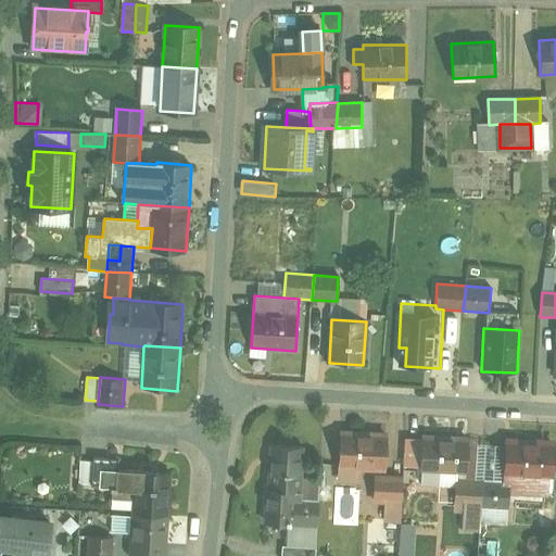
[(388,436),(342,433),(341,466),(386,468),(388,436)]
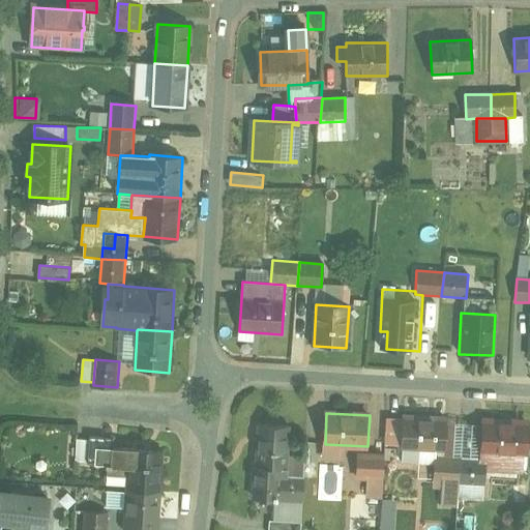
[(447,419),(404,417),(403,448),(420,449),(445,450),(447,419)]
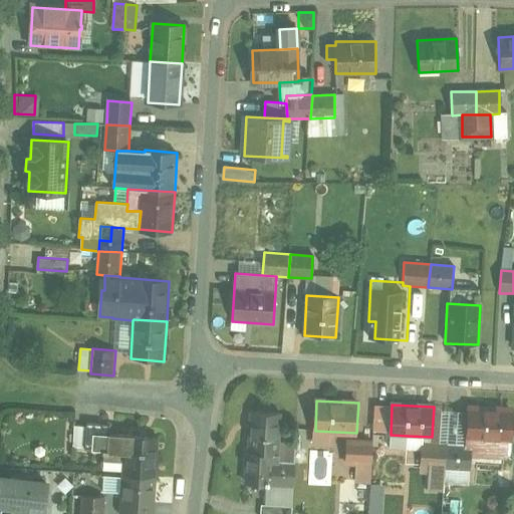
[(512,411),(471,409),(469,439),(476,439),(506,441),(510,441),(512,411)]
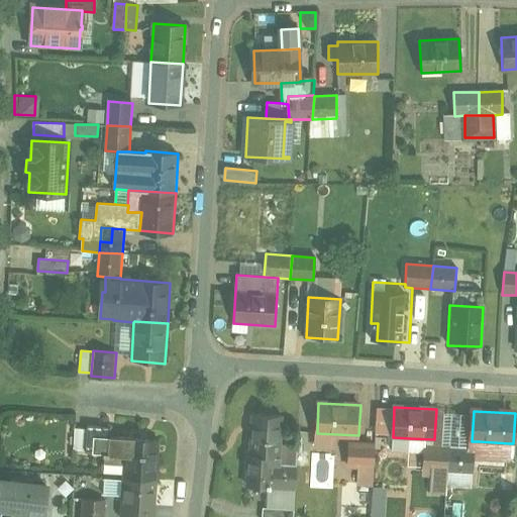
[(283,416),(252,414),(247,486),(271,488),(273,464),(280,466),(283,416)]
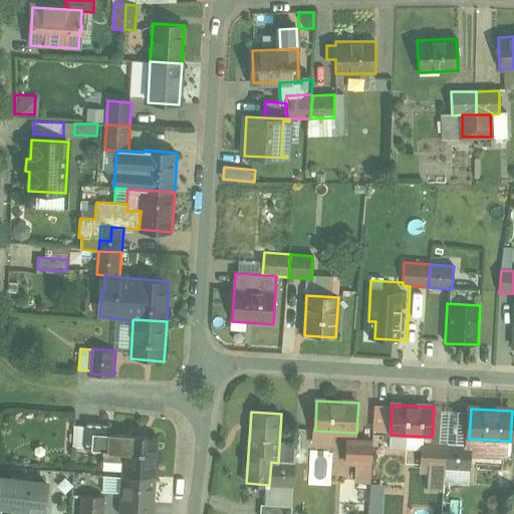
[(109,424),(87,423),(85,449),(102,450),(102,453),(124,454),(125,436),(109,435),(109,424)]
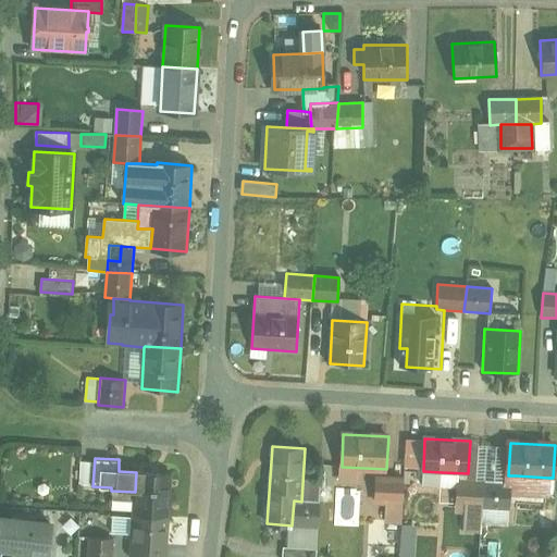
[(442,472),(424,471),(423,486),(441,487),(442,472)]
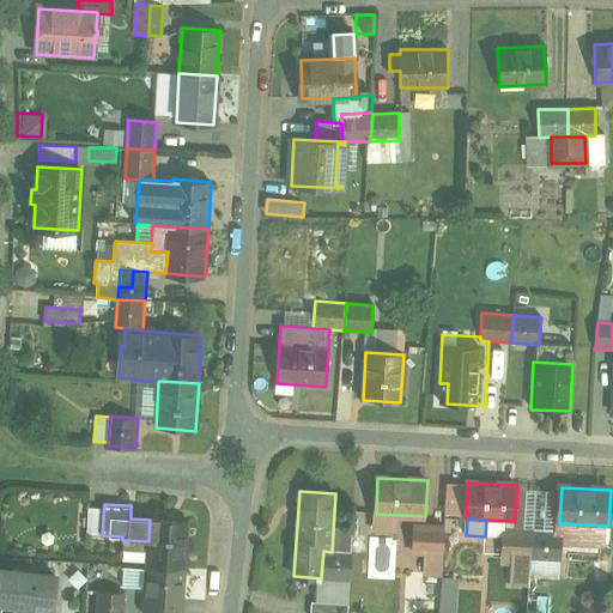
[(189,522),(150,520),(149,541),(147,566),(186,569),(189,522)]
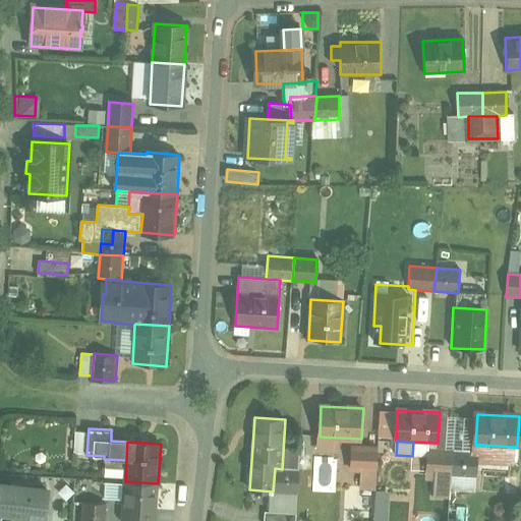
[(513,447),(482,445),(481,463),(512,465),(513,447)]
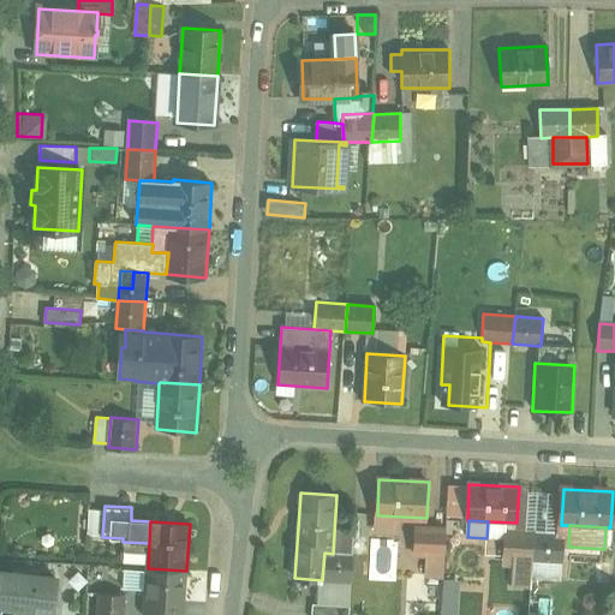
[(447,530),(417,527),(416,554),(428,555),(445,556),(447,530)]
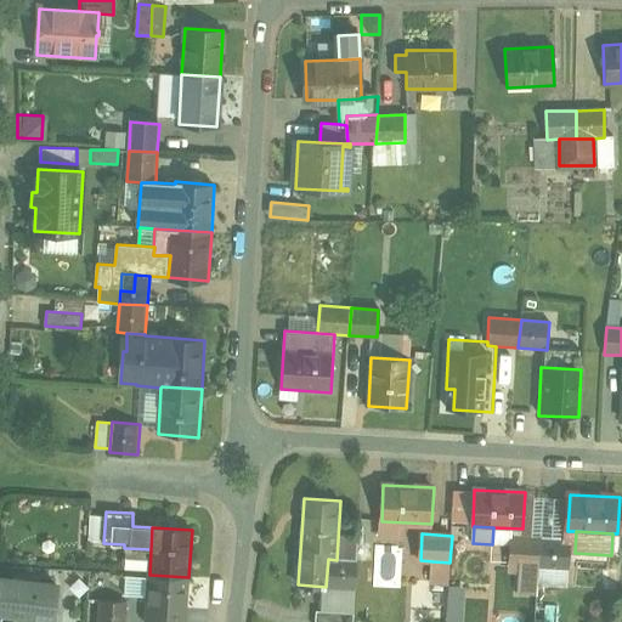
[(542,539),(512,537),(510,565),(520,565),(536,566),(539,566),(542,539)]
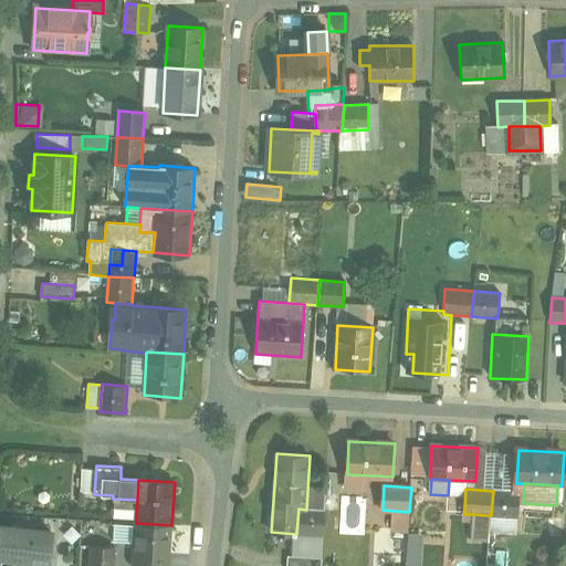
[(520,492),(493,491),(491,515),(517,517),(520,492)]
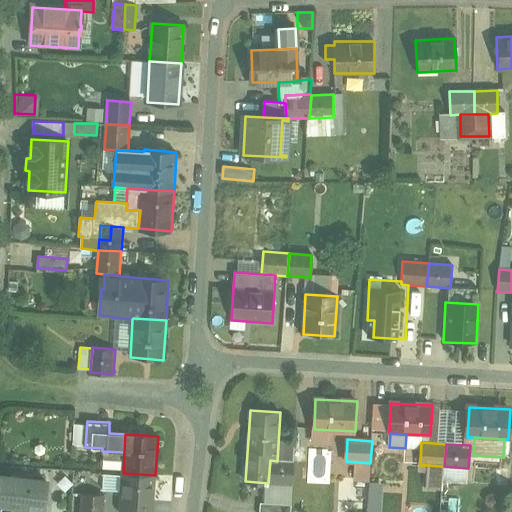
[(307,484),(332,484),(332,449),(307,449),(307,484)]
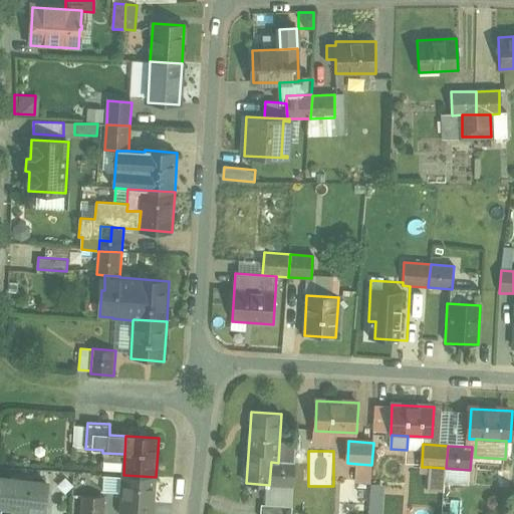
[(278,463),(271,462),(269,485),(294,487),(296,464),(278,463)]
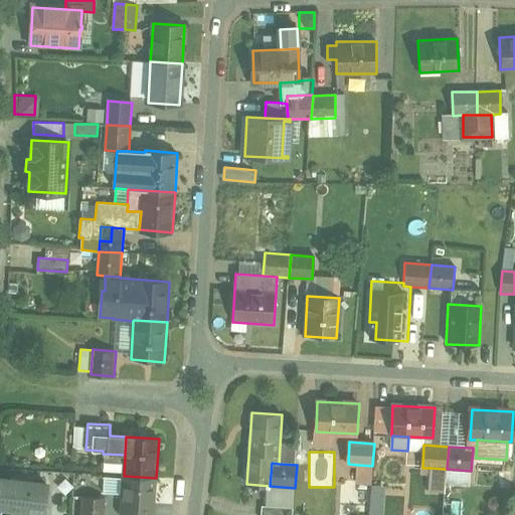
[(372,466),(358,465),(357,483),(371,484),(372,466)]
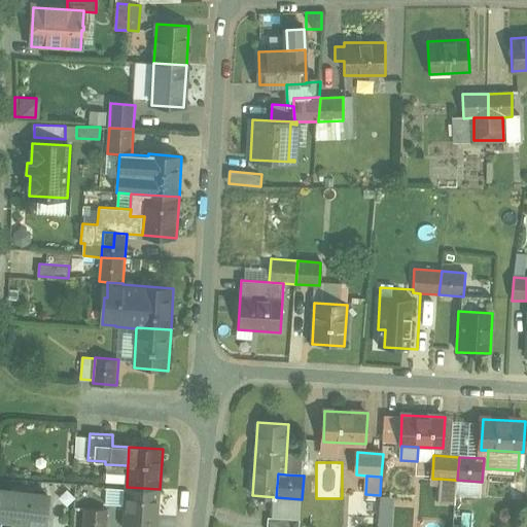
[(454,480),(441,479),(438,502),(452,503),(454,480)]
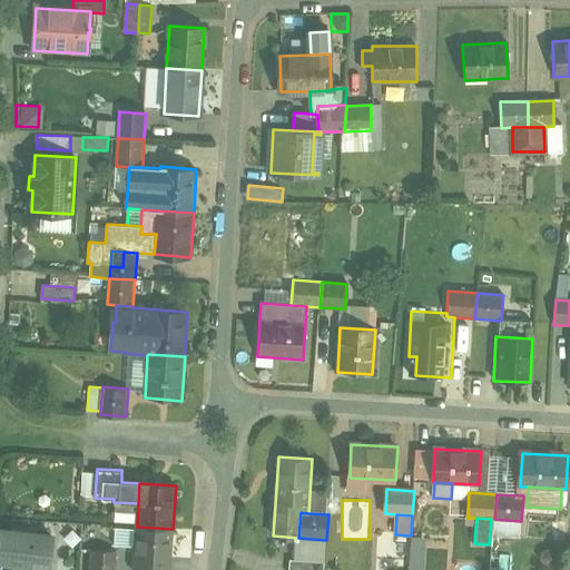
[(547,524),(529,523),(528,539),(546,540),(547,524)]
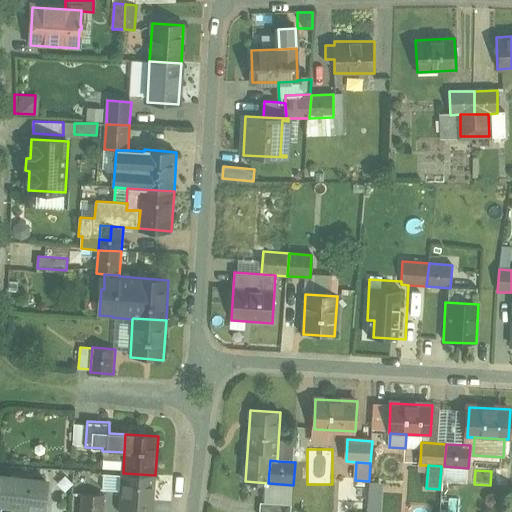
[(508,472),(495,471),(494,486),(507,487),(508,472)]
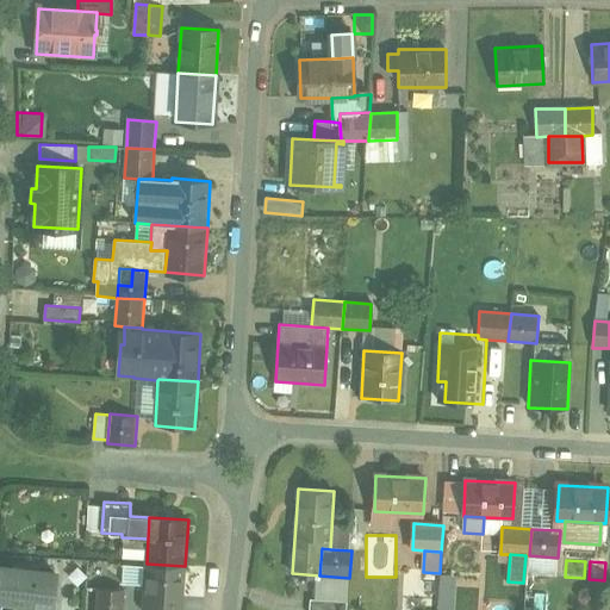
[(0,562),(0,602),(13,604),(50,609),(53,609),(57,570),(0,562)]
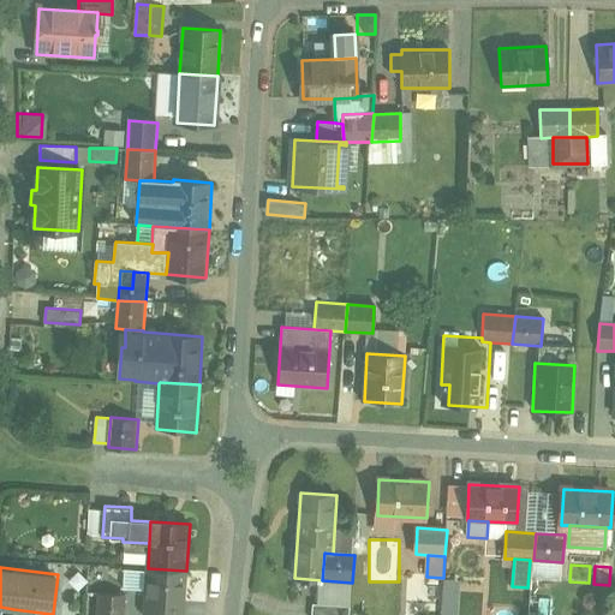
[(184,614),(186,571),(148,568),(144,614),(169,614),(184,614)]
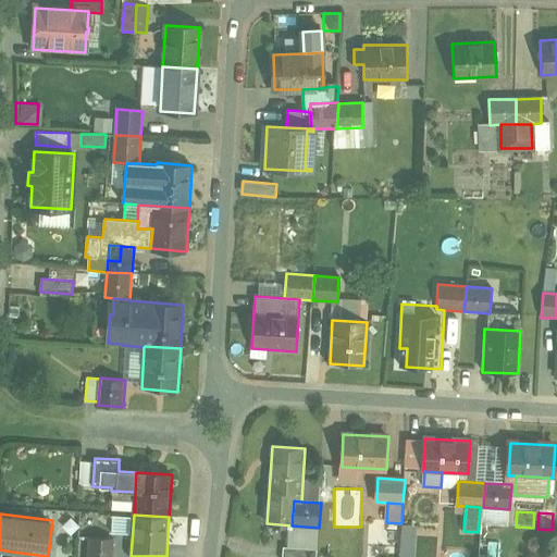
[(413,556),(417,528),(403,527),(399,556),(413,556)]
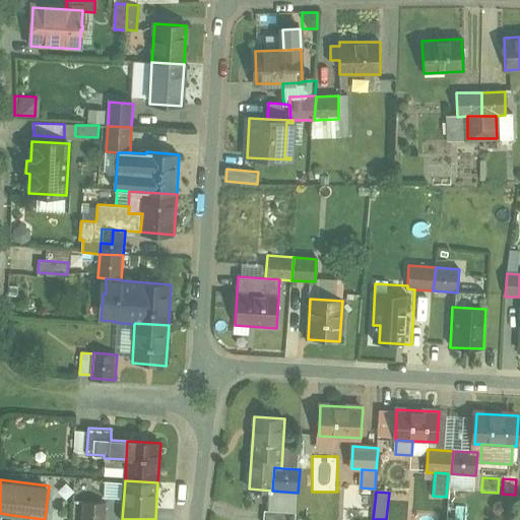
[(298,495),(269,493),(267,512),(297,513),(298,495)]
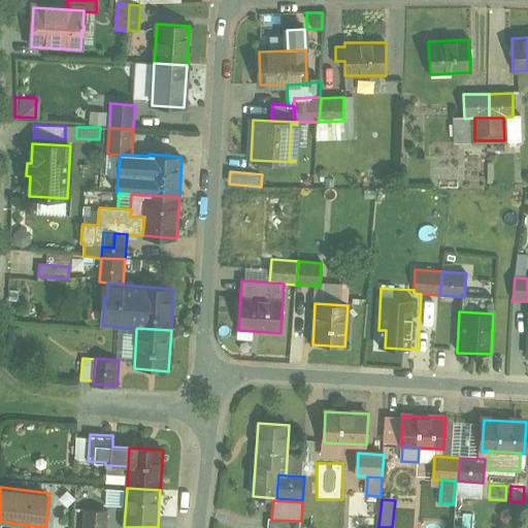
[(107,527),(108,509),(85,508),(84,527),(107,527)]
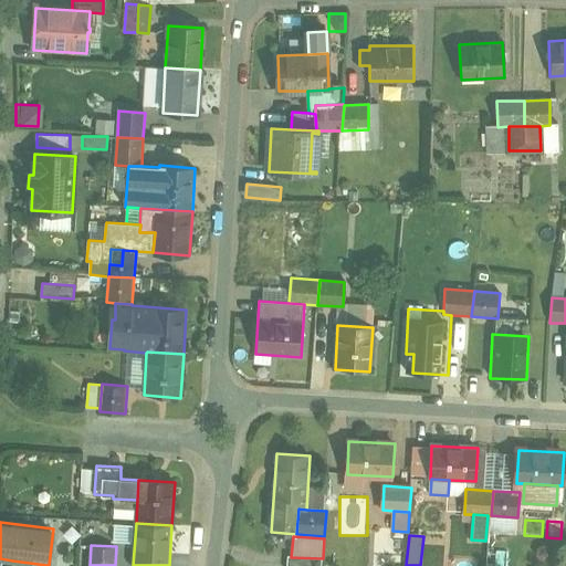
[(291,557),(287,556),(285,565),(322,565),(323,558),(291,557)]
